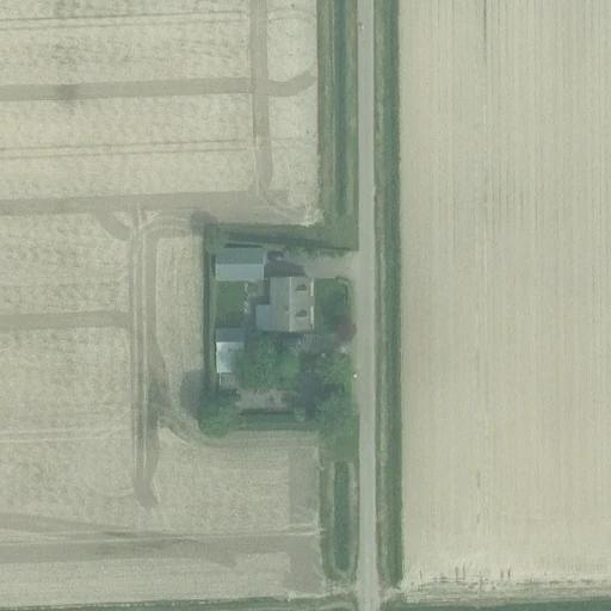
[(264,250),(216,250),(216,279),(264,279),(264,250)]
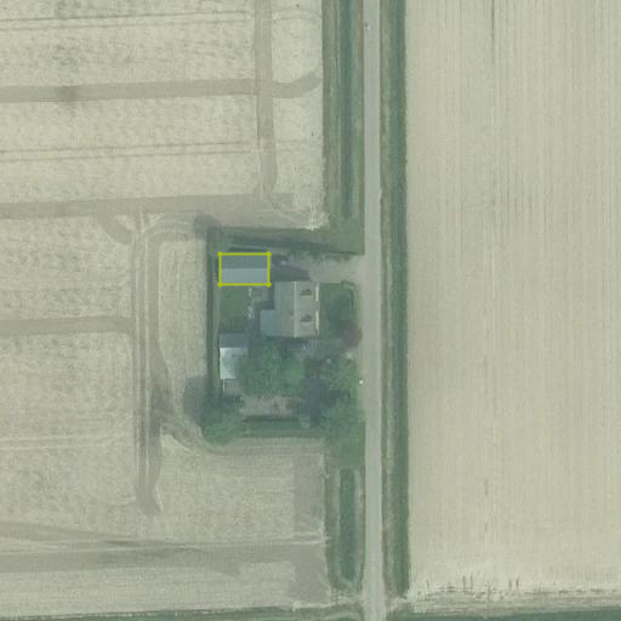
[(262,335),(314,335),(314,284),(277,284),(277,313),(262,313),(262,335)]
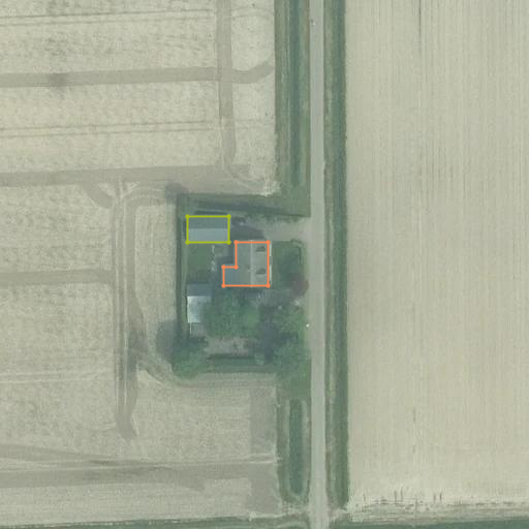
[(211,287),(187,287),(188,321),(190,321),(190,322),(208,322),(208,307),(211,307),(211,287)]
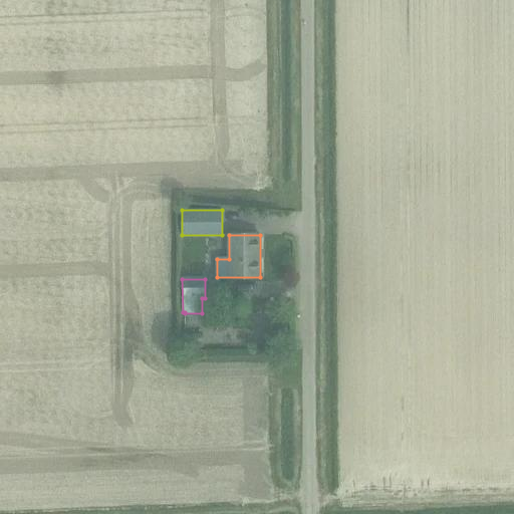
[(226,319),(216,319),(216,333),(226,333),(226,319)]
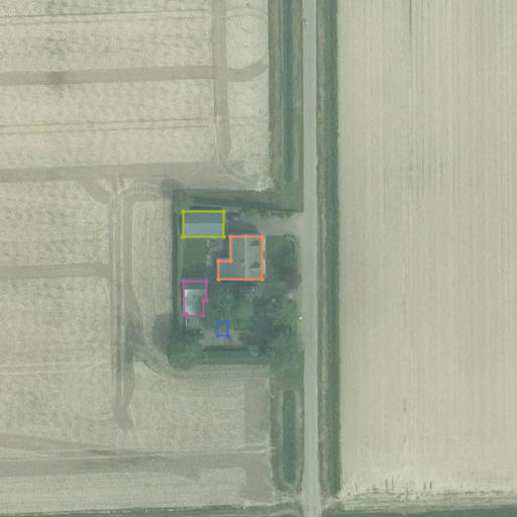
[(204,335),(187,335),(187,352),(204,352),(204,335)]
